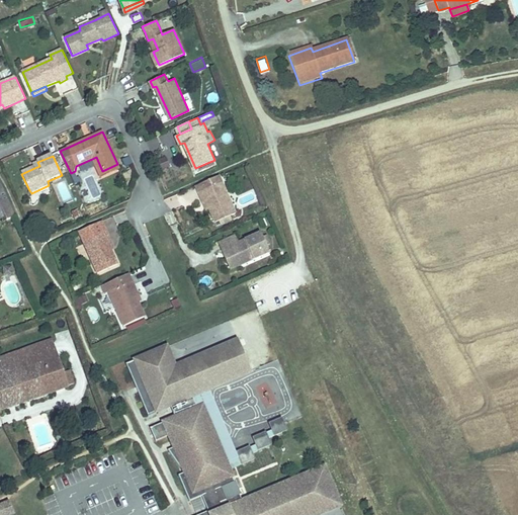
[(238,210),(221,172),(196,183),(202,198),(206,197),(210,206),(217,221),(238,210)]
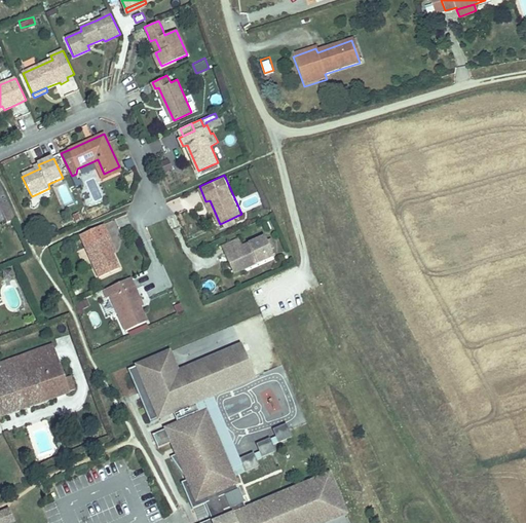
[(0,207),(1,207),(9,223),(16,219),(4,190),(0,191),(0,207)]
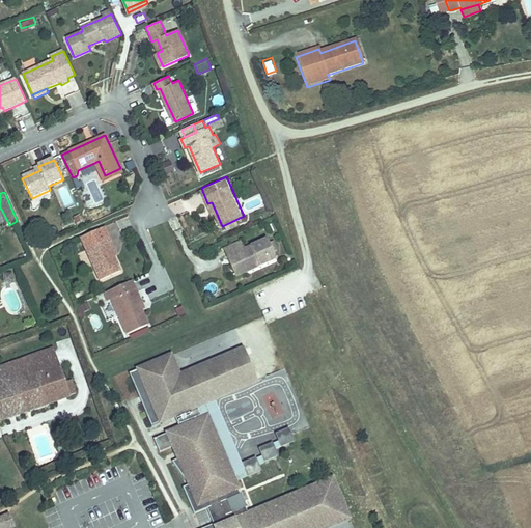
[(112,246),(103,226),(80,237),(100,278),(118,270),(113,256),(108,247),(112,246)]
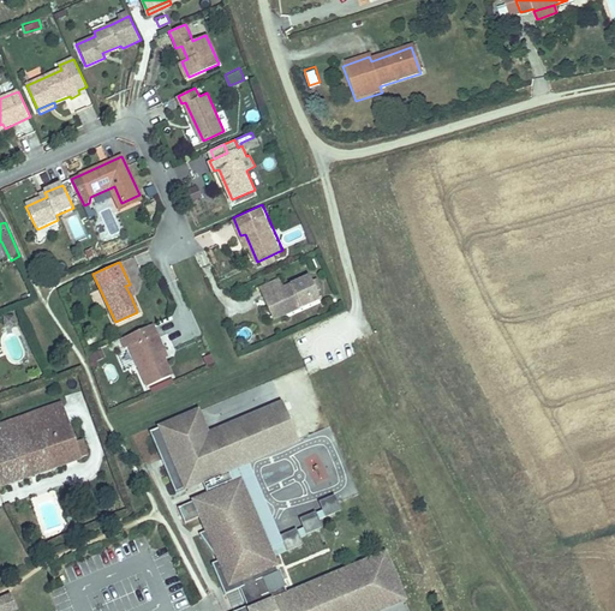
[(285,286),(264,294),(269,307),(282,301),(287,312),(323,295),(312,273),(285,286)]
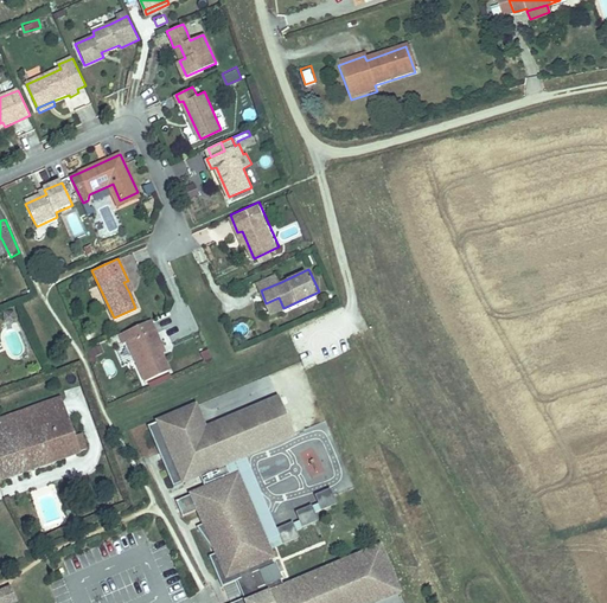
[(261,290),(281,282),(278,274),(256,283),(261,290)]
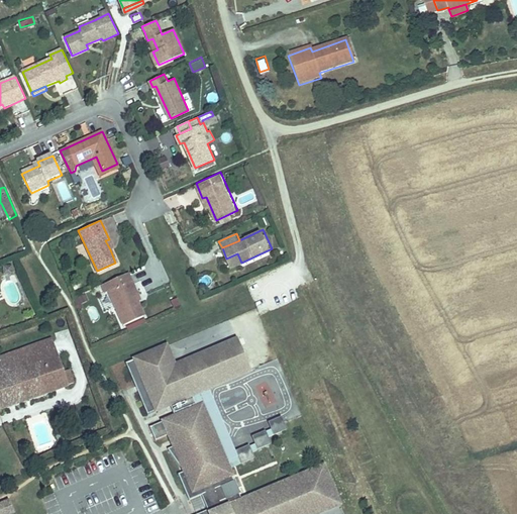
[(230,267),(241,263),(237,253),(226,259),(230,267)]
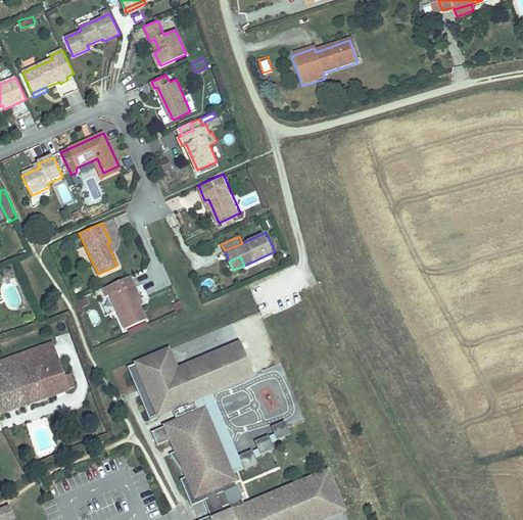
[(139,305),(135,295),(138,293),(130,276),(102,288),(106,296),(110,294),(127,328),(146,320),(139,305)]
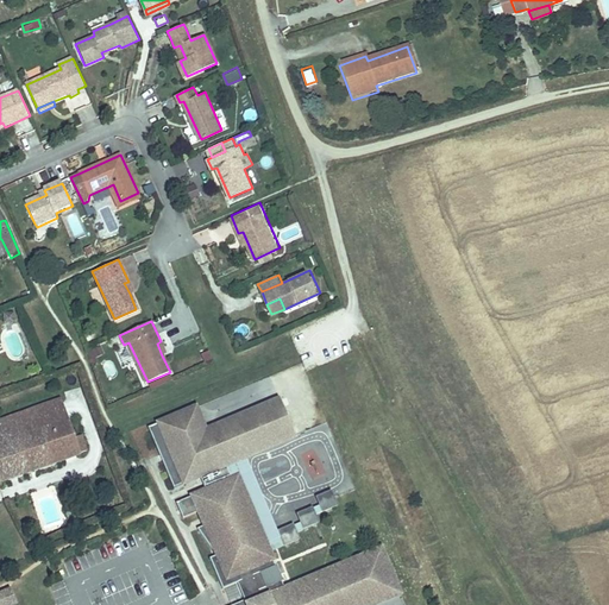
[(92,358),(104,353),(100,344),(88,348),(92,358)]
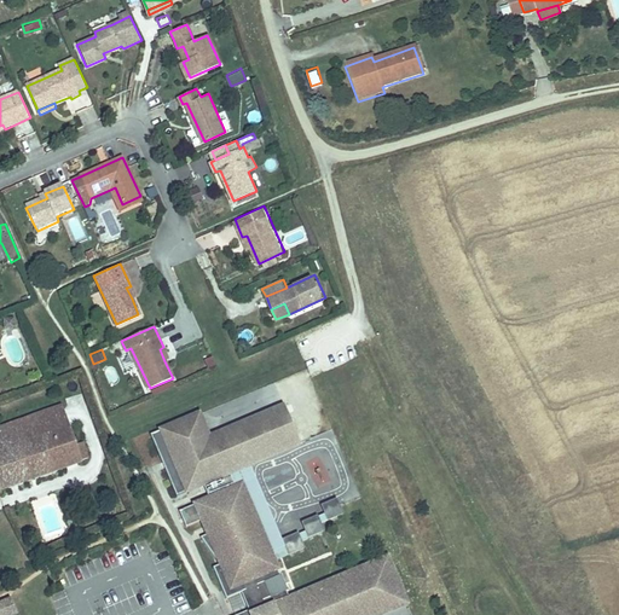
[(307,435),(291,398),(239,419),(252,451),(227,460),(231,468),(307,435)]
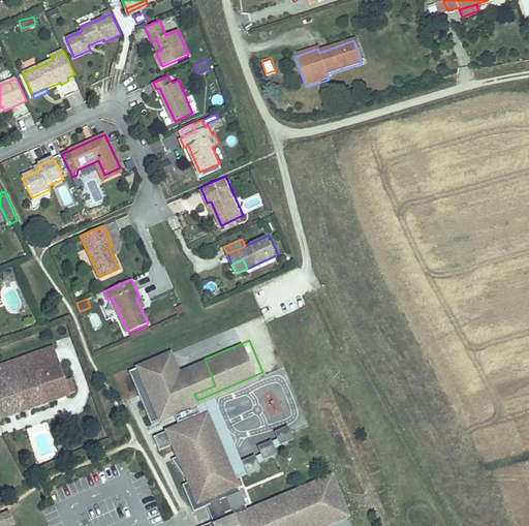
[(0,379),(58,359),(51,341),(0,360),(0,379)]
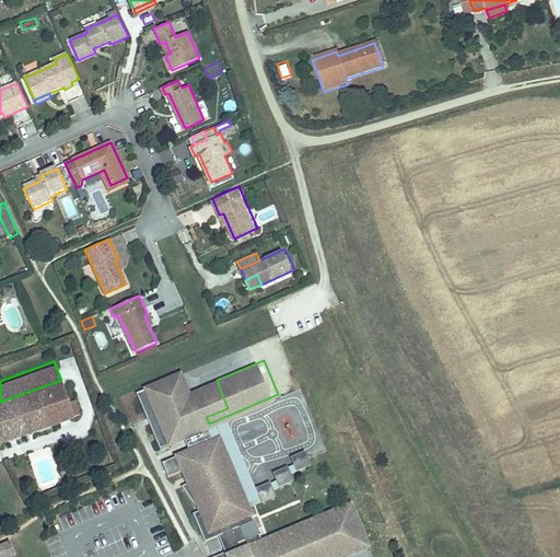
[(206,417),(228,408),(217,380),(195,389),(193,390),(189,382),(184,384),(182,379),(190,375),(186,368),(137,387),(161,443),(185,433),(209,424),(206,417)]
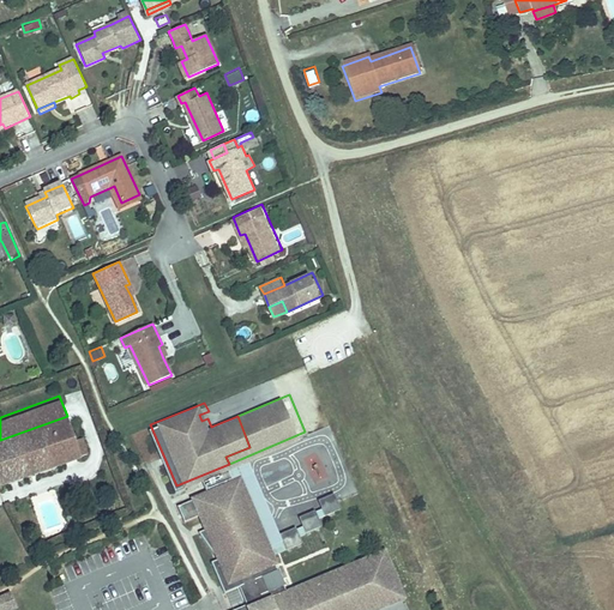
[(67,416),(0,440),(0,475),(1,481),(89,448),(82,432),(74,434),(68,418),(67,416)]
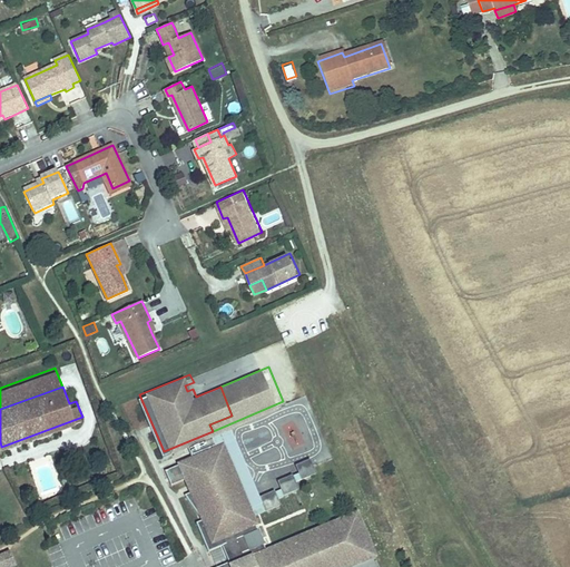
[(293,447),(304,441),(293,418),(281,423),(293,447)]
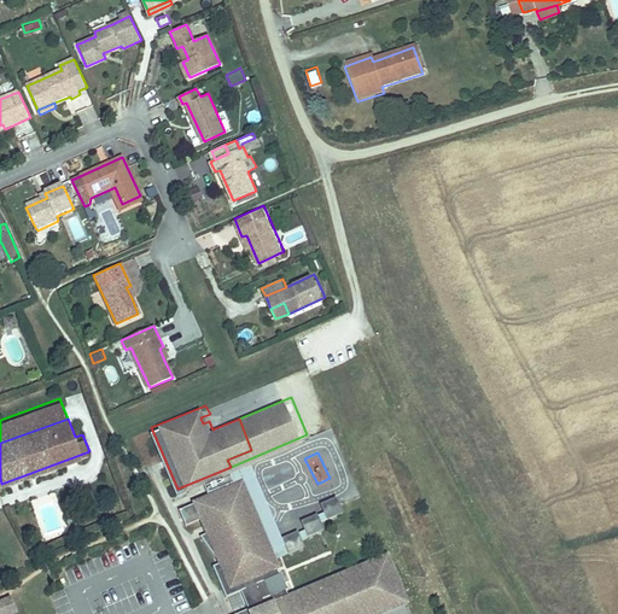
[(237,481),(231,467),(204,478),(210,492),(237,481)]
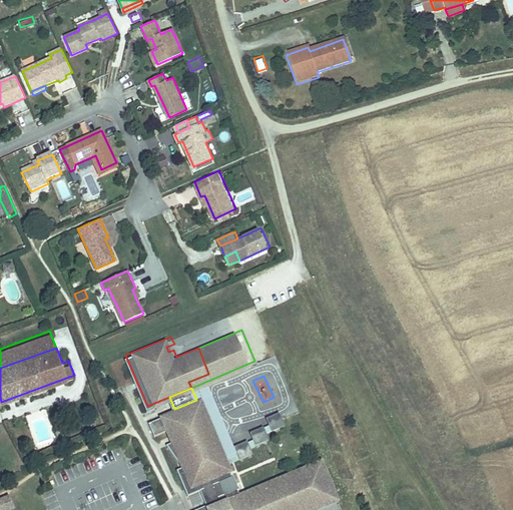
[(174,409),(163,413),(149,419),(154,431),(168,426),(173,438),(165,441),(178,459),(181,458),(183,463),(176,465),(176,466),(187,491),(199,487),(203,485),(201,478),(209,475),(219,500),(207,505),(205,502),(193,507),(194,509),(285,509),(335,490),(322,458),(240,492),(227,460),(201,397),(196,400),(174,409)]
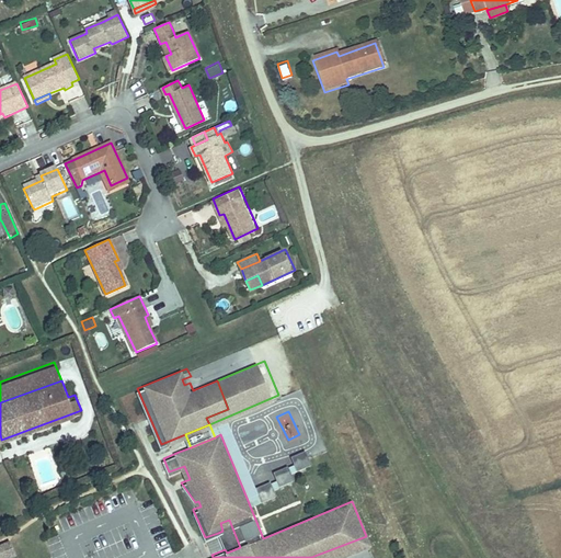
[(307,451),(290,456),(296,470),(311,465),(307,451)]
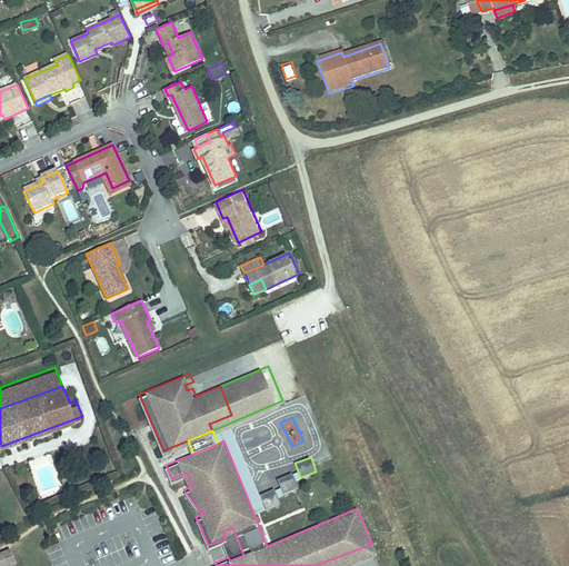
[(295,474),(278,477),(281,493),(298,488),(295,474)]
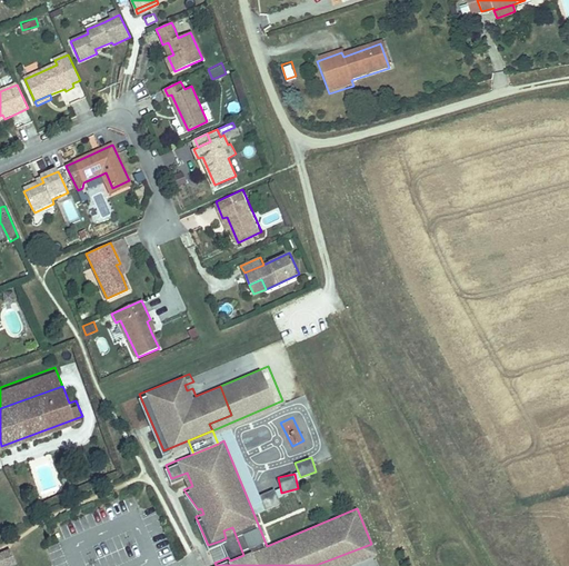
[(221,540),(228,557),(230,560),(243,555),(232,527),(223,530),(226,538),(221,540)]
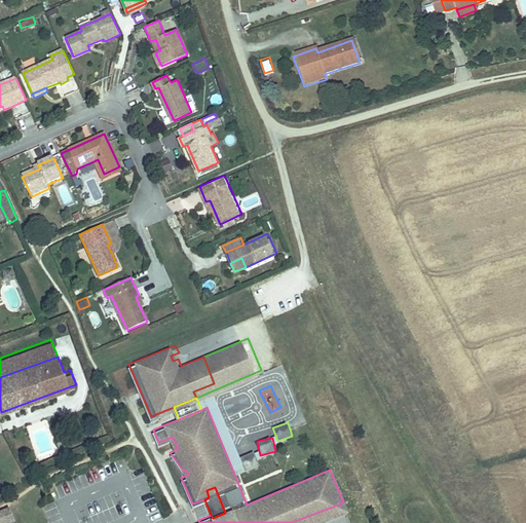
[(310,522),(346,509),(343,502),(292,522),(310,522)]
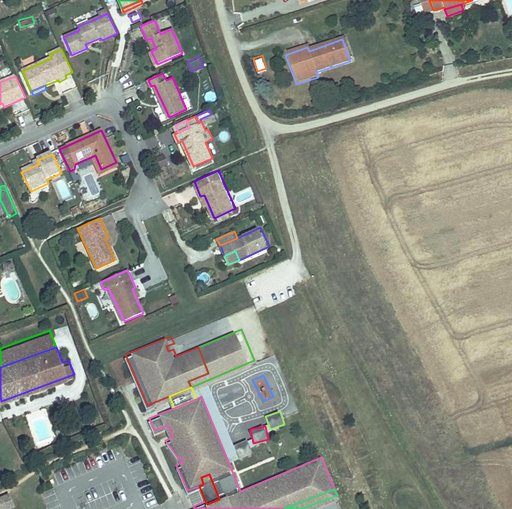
[(0,496),(0,508),(4,508),(15,504),(9,493),(0,496)]
